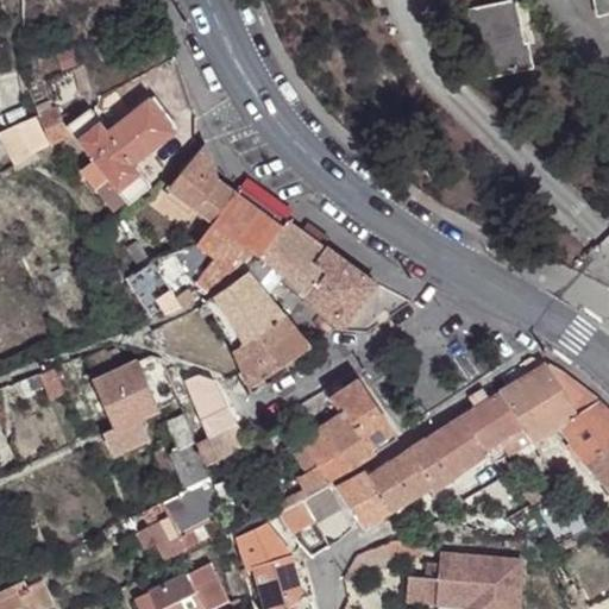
[(489,0),(470,5),(484,76),(537,64),(532,38),(527,39),(519,0),(489,0)]
